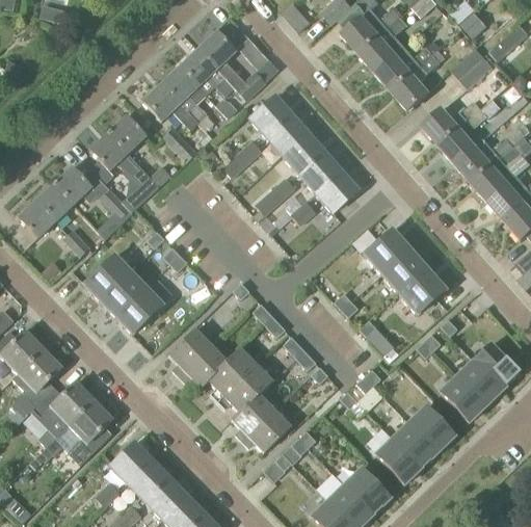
[(338,18),(351,7),(345,0),(336,0),(322,12),(332,23),(338,18)]
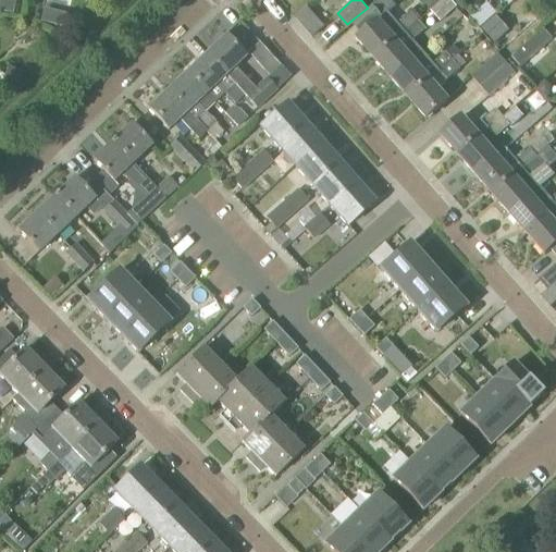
[(368,8),(354,19),(365,31),(358,36),(375,56),(420,16),(414,9),(399,21),(390,9),(397,2),(395,0),(377,0),(369,7),(368,8)]
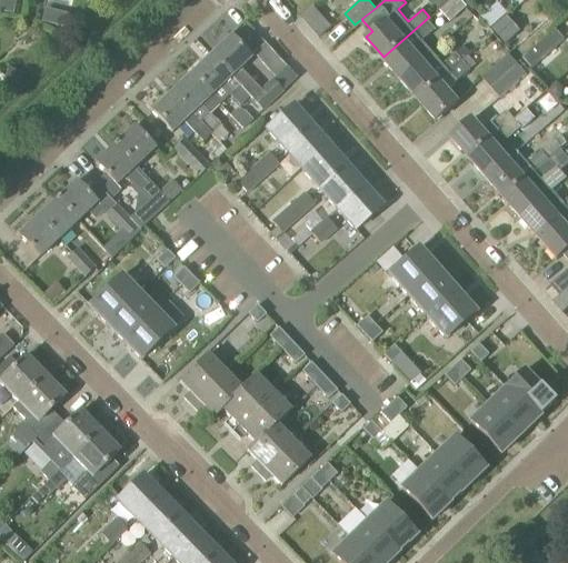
[(451,19),(468,3),(465,0),(448,0),(440,7),(451,19)]
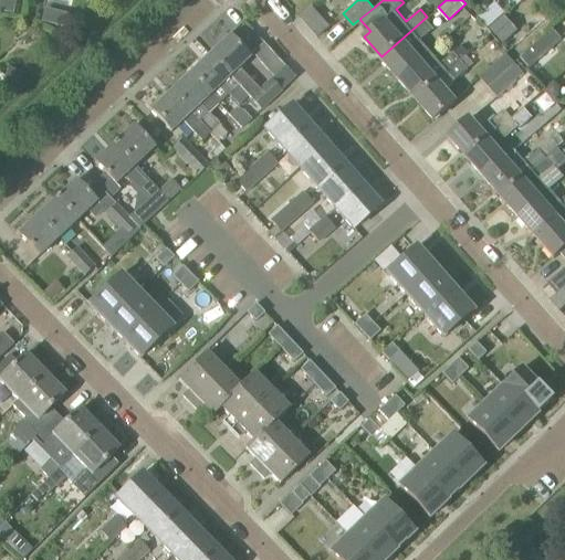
[(502,17),(502,16),(492,6),(481,16),(491,25),(490,27),(502,17)]
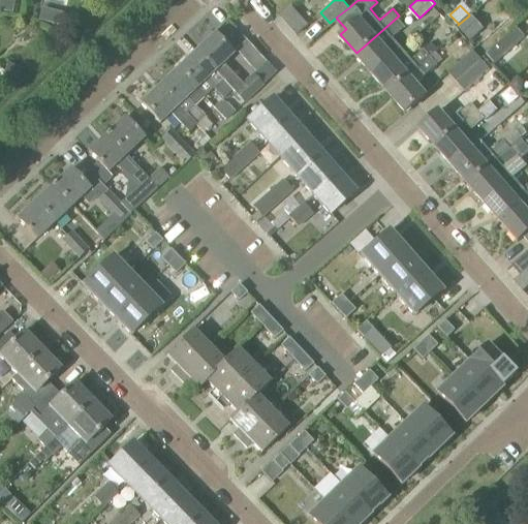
[(469,16),(458,25),(470,39),(485,26),(471,12),(469,14),(469,16)]
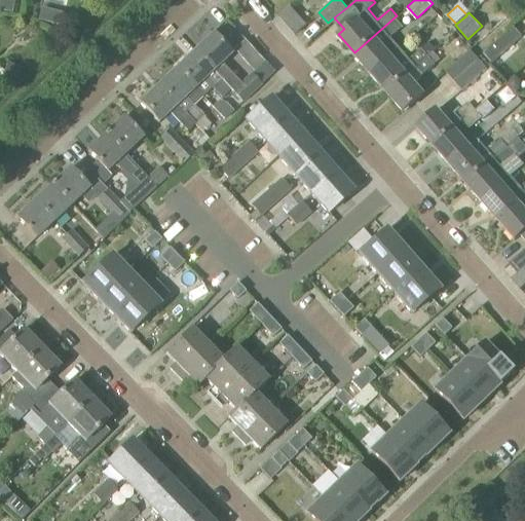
[(372,73),(402,46),(391,35),(404,24),(397,15),(354,52),(372,73)]
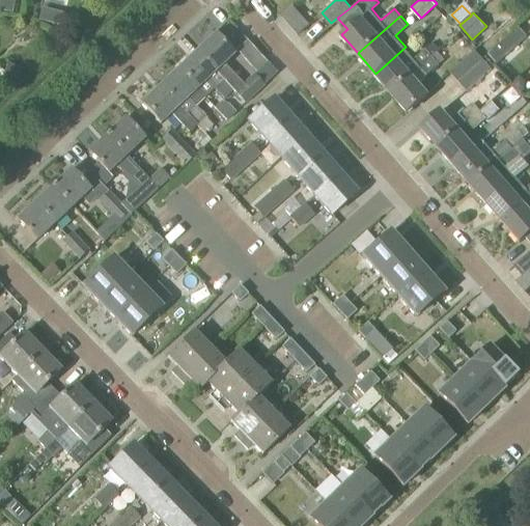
[(497,60),(528,33),(519,24),(489,51),(497,60)]
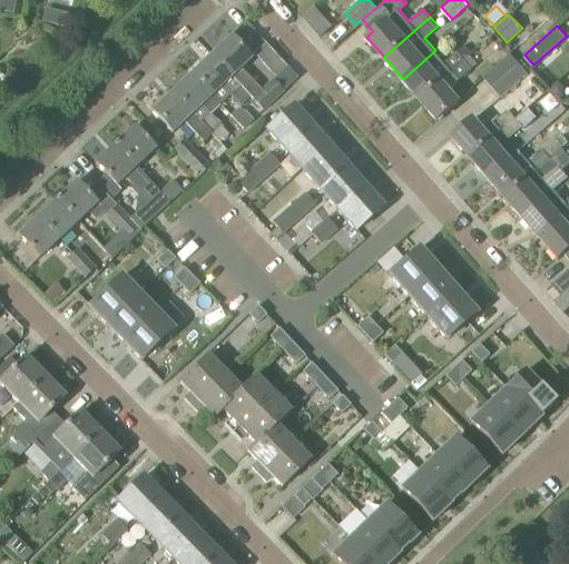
[(262,87),(242,65),(251,56),(231,33),(211,51),(251,94),(264,108),(284,89),(273,76),(262,87)]
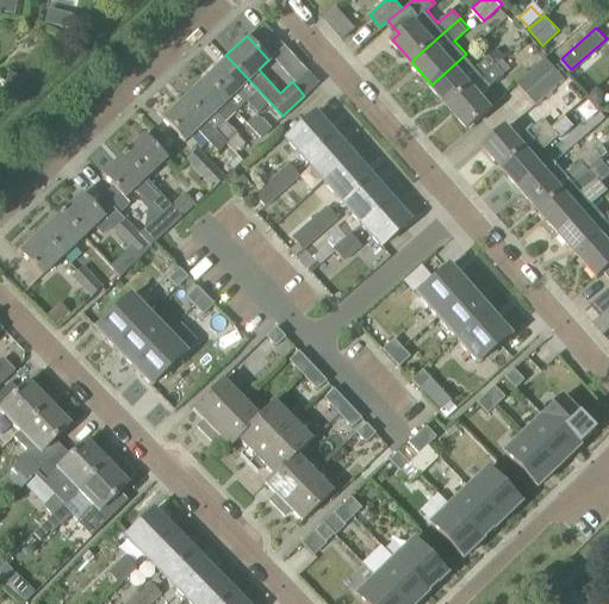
[(505,53),(498,45),(490,53),(497,60),(503,55),(505,53)]
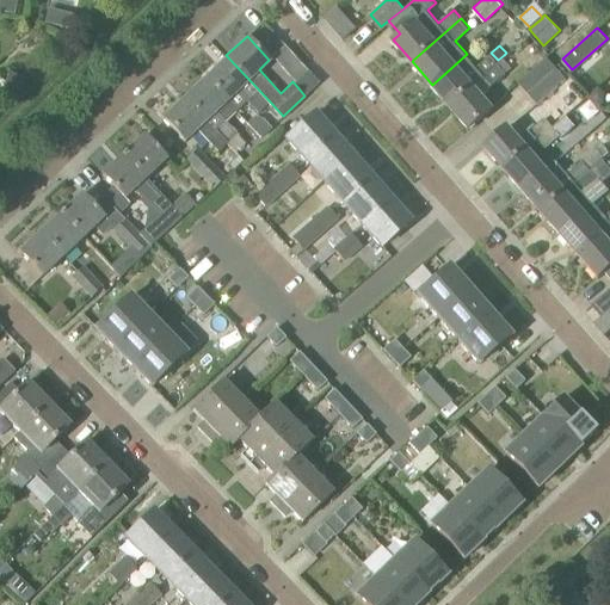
[(449,104),(498,60),(491,53),(476,66),(467,54),(432,85),(449,104)]
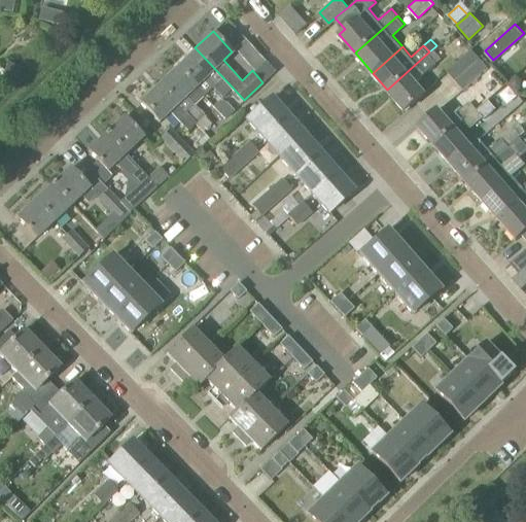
[(195,47),(176,65),(196,85),(204,94),(213,85),(222,96),(232,87),(195,47)]
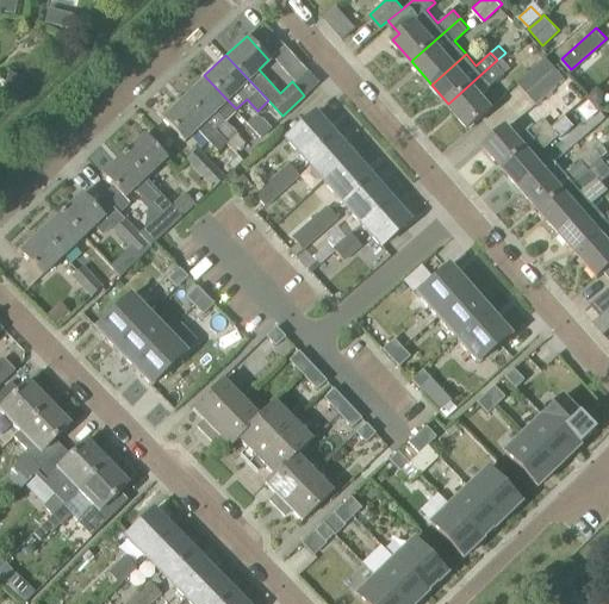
[(526,89),(555,64),(547,55),(517,80),(526,89)]
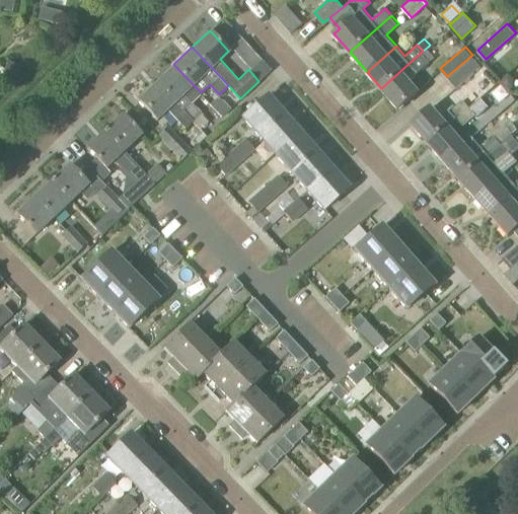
[(423,51),(381,88),(398,107),(420,89),(410,78),(419,71),(430,60),(423,51)]
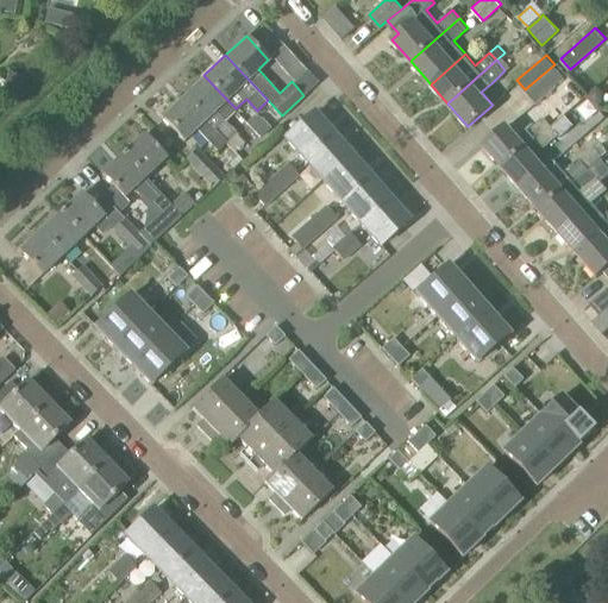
[(536,101),(565,76),(555,64),(525,89),(536,101)]
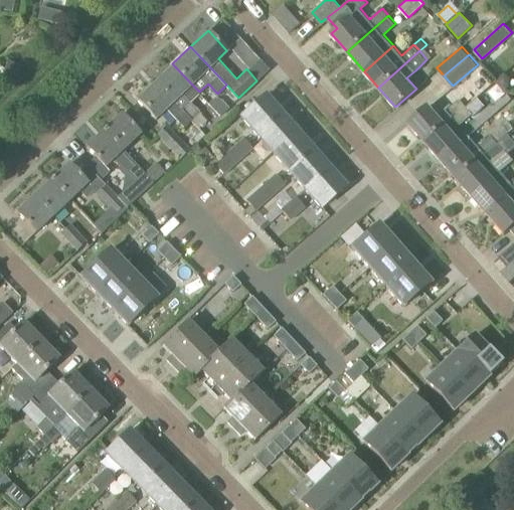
[(9,57),(2,70),(14,78),(22,64),(9,57)]
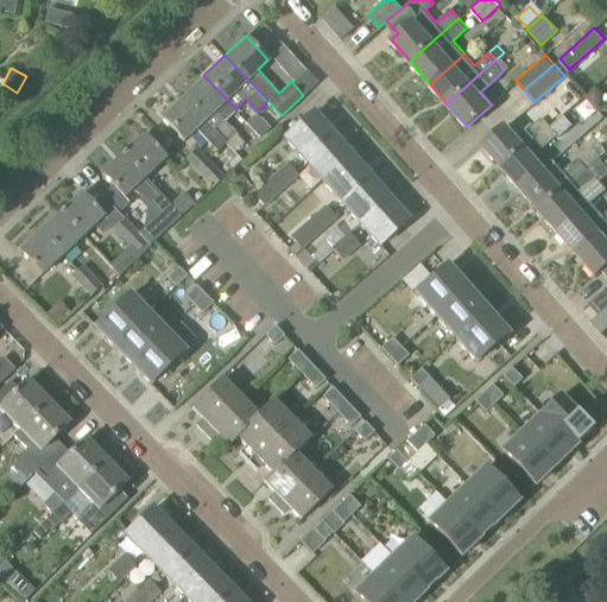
[(216,108),(226,99),(203,75),(182,95),(225,140),(235,130),(216,108)]
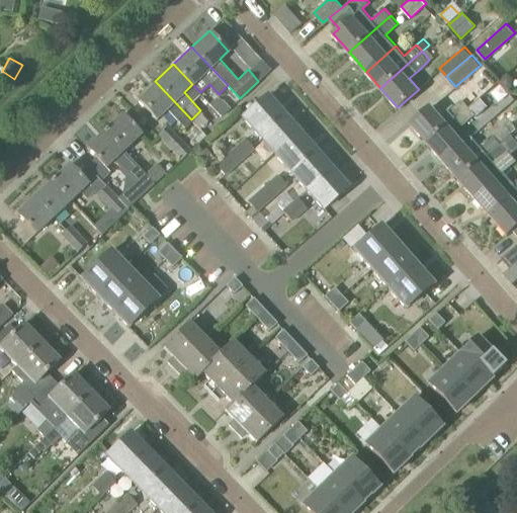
[(184,126),(191,119),(155,81),(138,97),(157,117),(167,108),(184,126)]
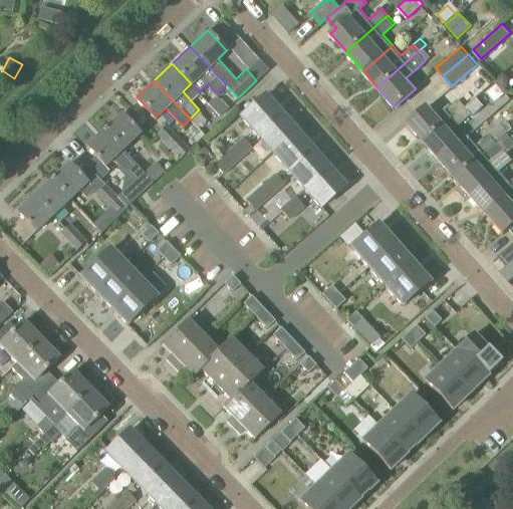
[(264,93),(241,113),(257,133),(280,111),(264,93)]
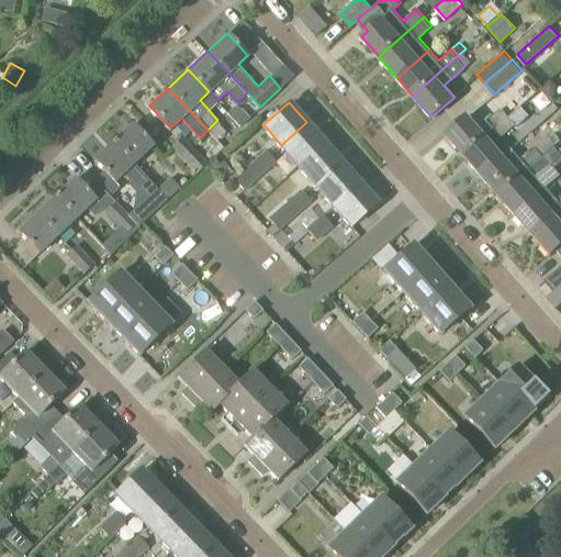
[(486,134),(494,127),(508,114),(502,106),(493,113),(492,112),(478,124),(469,113),(446,133),(464,154),(486,134)]
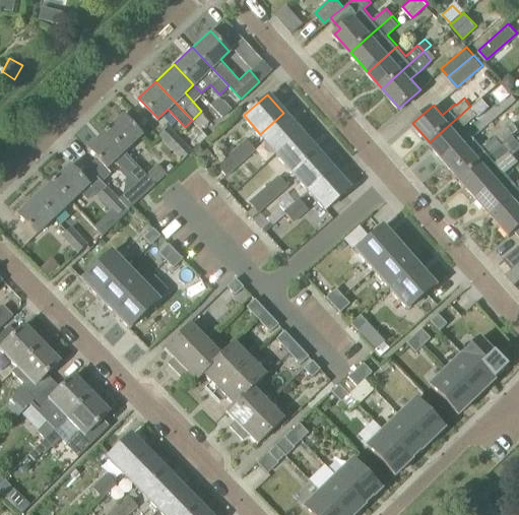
[(470,106),(457,118),(463,125),(477,114),(470,106)]
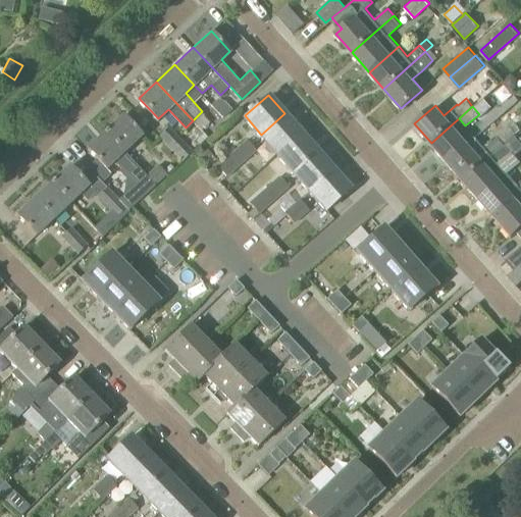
[(106,128),(124,149),(142,134),(122,113),(106,128)]
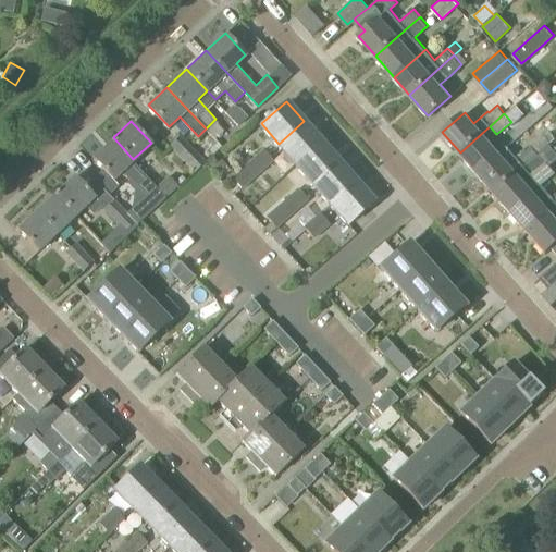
[(304,121),(279,144),(296,163),(321,140),(304,121)]
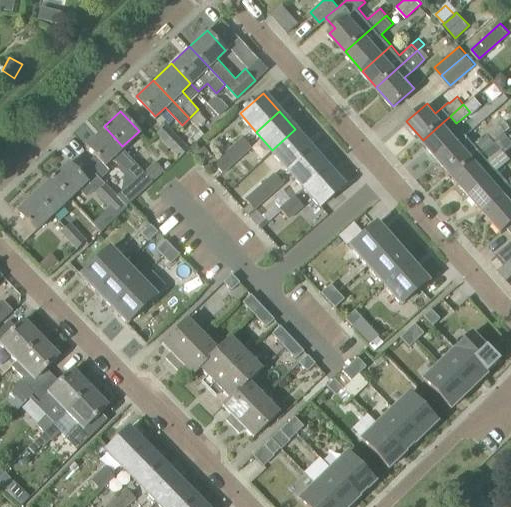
[(101,115),(83,129),(89,137),(107,123),(101,115)]
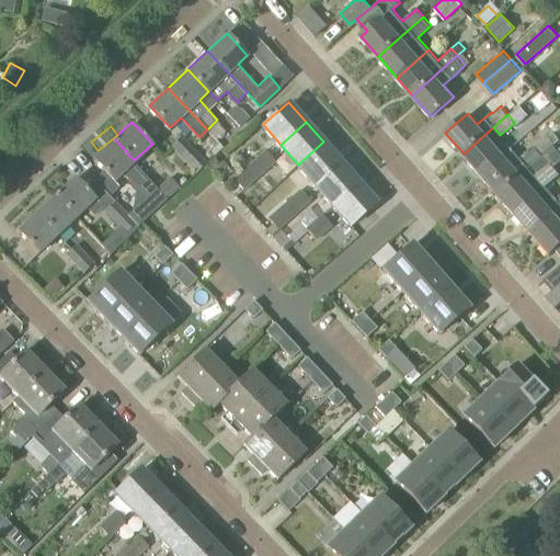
[(498,194),(544,155),(541,152),(559,137),(552,129),(535,146),(529,149),(528,148),(520,156),(512,147),(481,174),(498,194)]
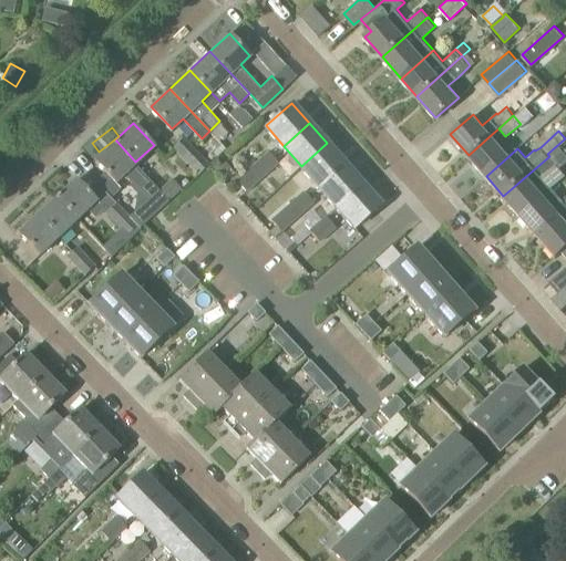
[(198,173),(211,162),(184,135),(172,146),(198,173)]
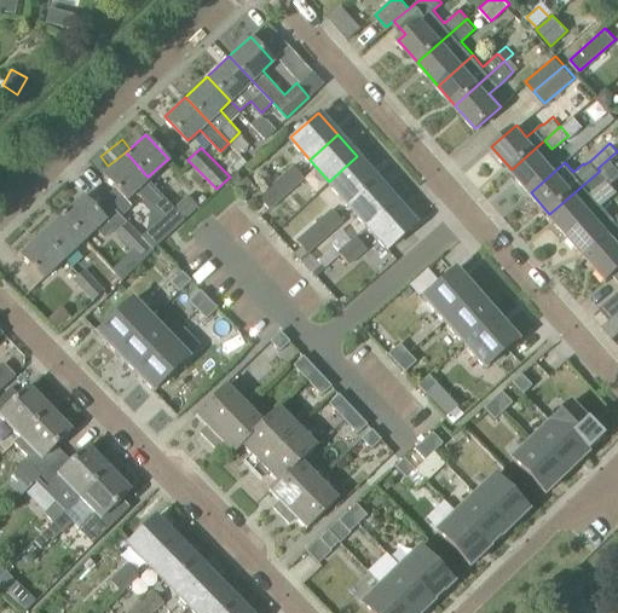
[(531,192),(565,162),(564,160),(554,168),(536,148),(512,169),(531,192)]
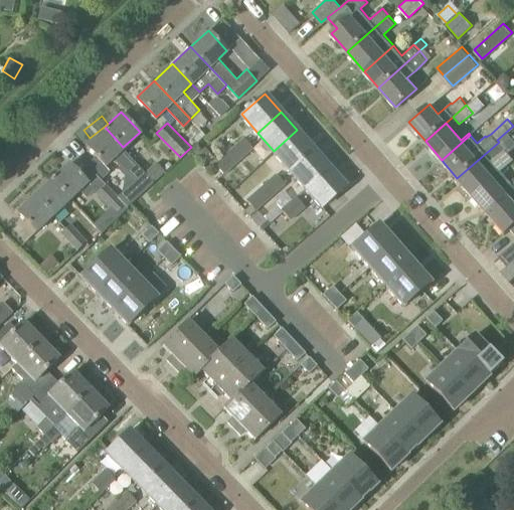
[(139,164),(123,147),(105,127),(86,145),(93,151),(95,155),(88,162),(102,177),(109,170),(105,165),(113,157),(120,165),(118,167),(126,176),(139,164)]
